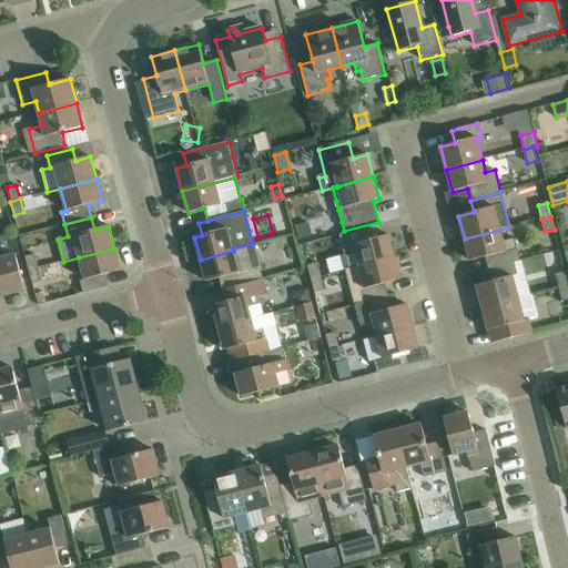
[(308,223),(295,226),(298,240),(312,235),(308,223)]
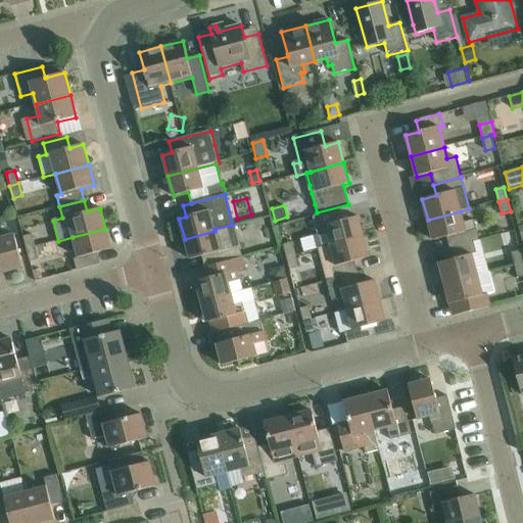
[(318,215),(314,216),(319,235),(314,237),(317,249),(318,249),(364,237),(358,217),(344,220),(341,208),(318,215)]
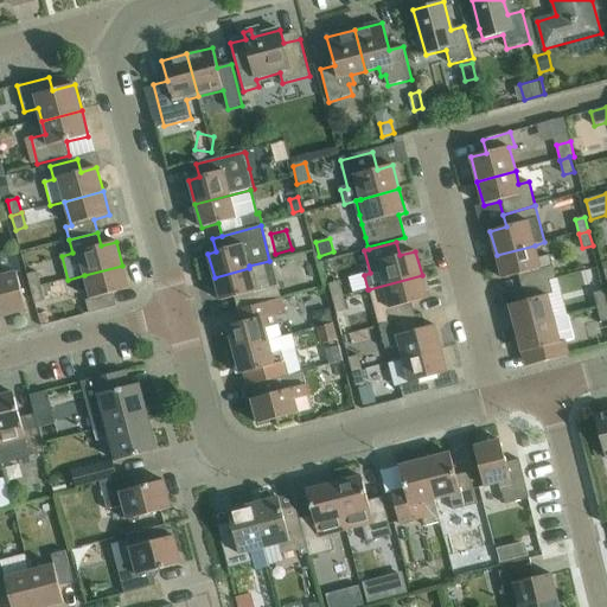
[(535,246),(497,255),(503,279),(518,275),(522,288),(556,279),(550,255),(538,259),(535,246)]
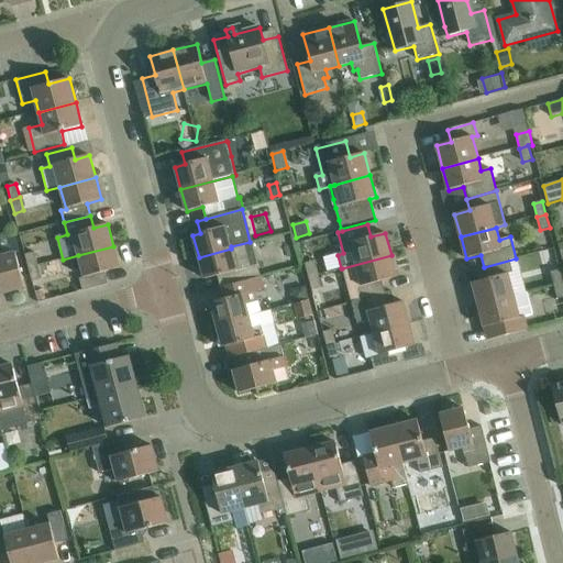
[(231,249),(199,257),(205,279),(218,276),(220,288),(261,277),(257,264),(256,264),(250,242),(231,246),(231,249)]
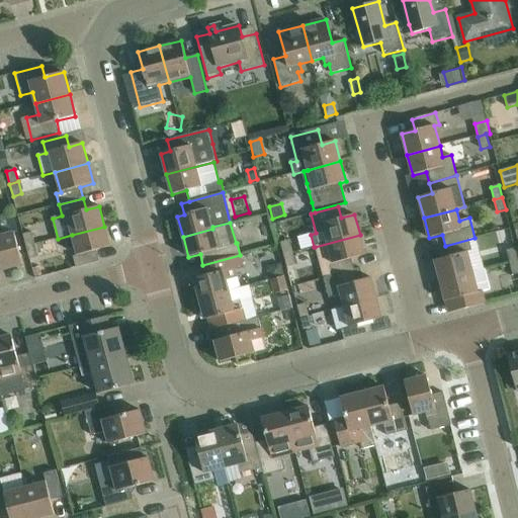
[(0,263),(2,271),(23,265),(14,233),(3,236),(0,226),(0,263)]
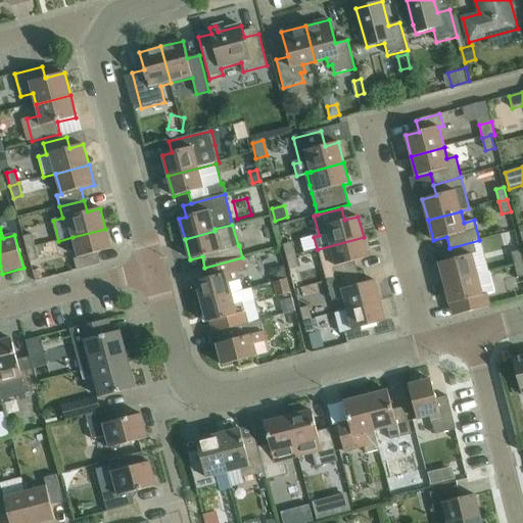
[(105,229),(73,237),(79,258),(74,259),(77,271),(100,265),(97,252),(111,249),(105,229)]
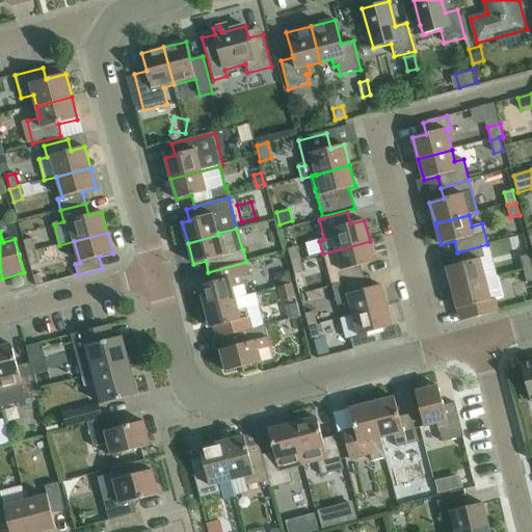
[(27,254),(36,251),(32,239),(24,241),(27,254)]
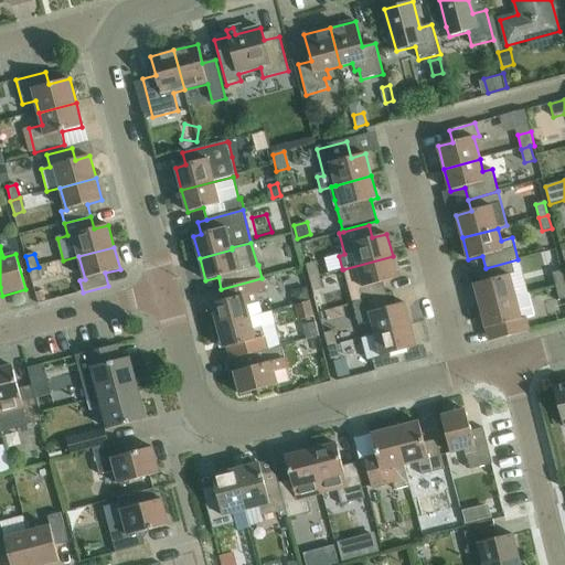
[(393,256),(343,269),(353,304),(362,301),(387,295),(384,283),(398,278),(393,256)]
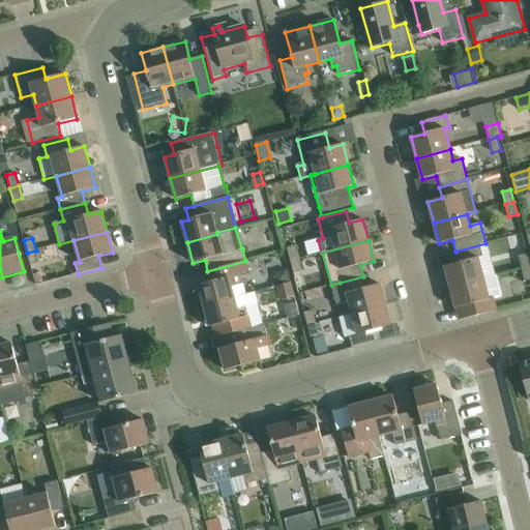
[(459,263),(445,266),(450,288),(494,276),(492,267),(486,243),(455,252),(459,263)]
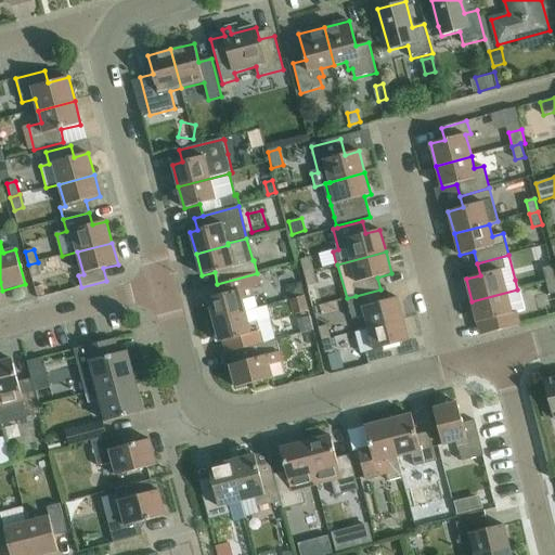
[(304,273),(313,271),(310,258),(300,260),(304,273)]
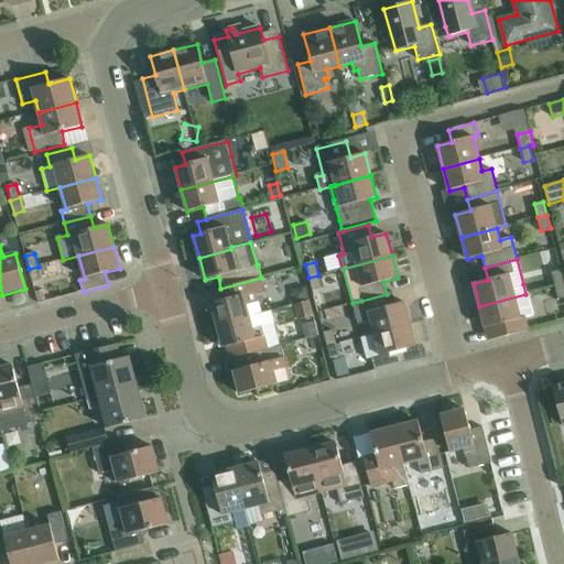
[(39,267),(29,269),(32,282),(42,280),(39,267)]
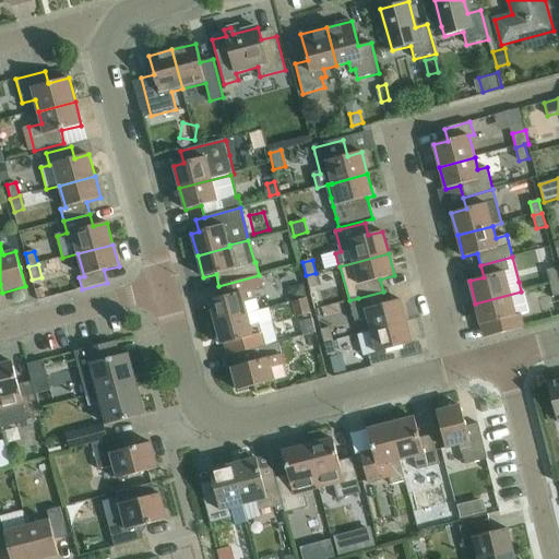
[(324,268),(323,289),(339,290),(340,268),(324,268)]
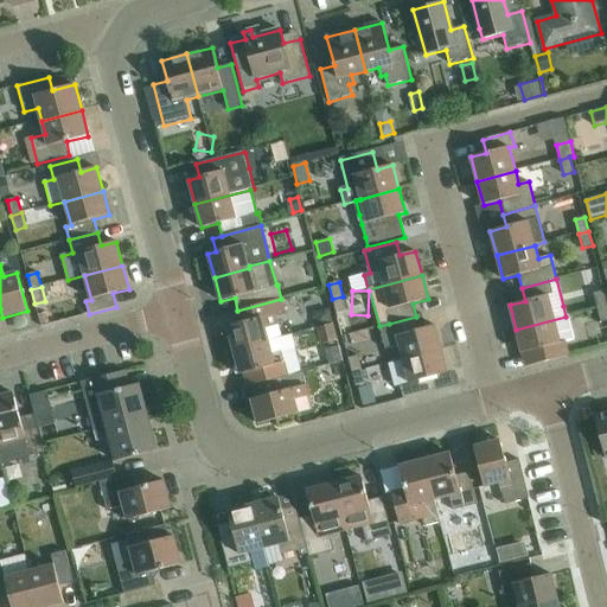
[(598,308),(606,305),(606,304),(604,291),(594,294),(598,308)]
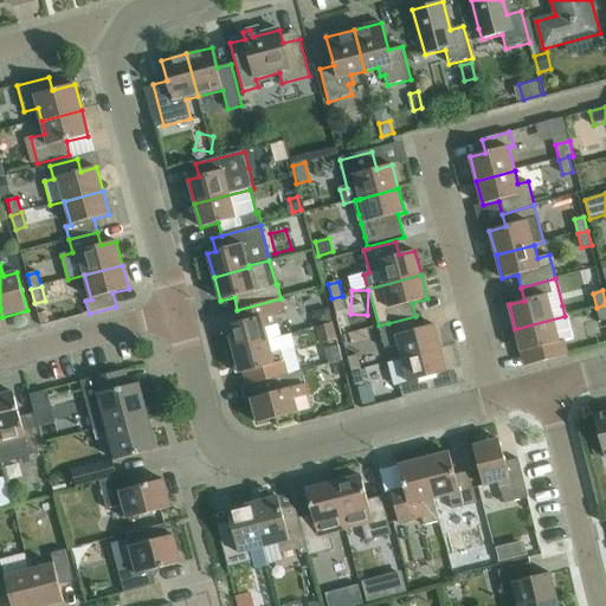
[(342,296),(331,298),(336,313),(346,310),(342,296)]
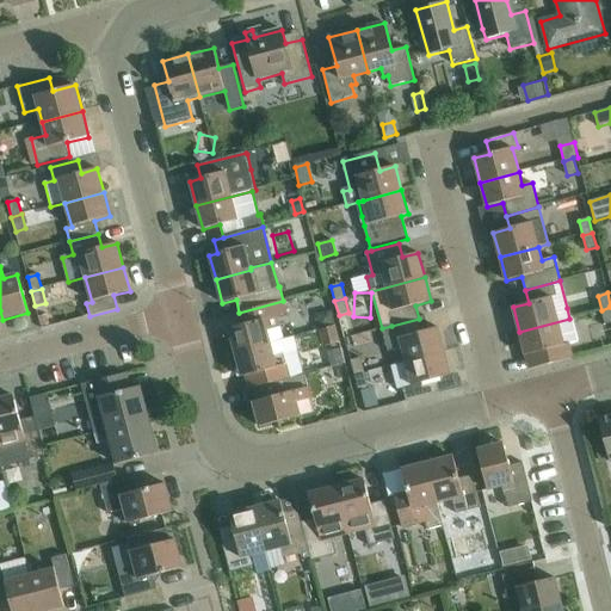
[(283,301),(239,313),(242,325),(229,328),(235,353),(270,344),(285,340),(278,316),(287,314),(283,301)]
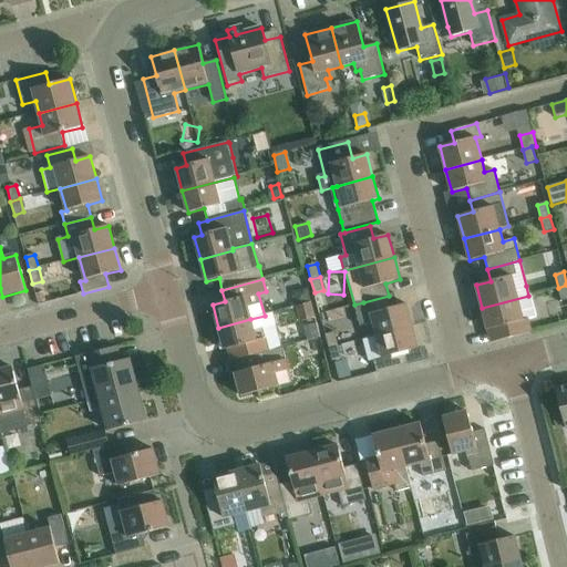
[(308,289),(296,292),(300,306),(311,301),(308,289)]
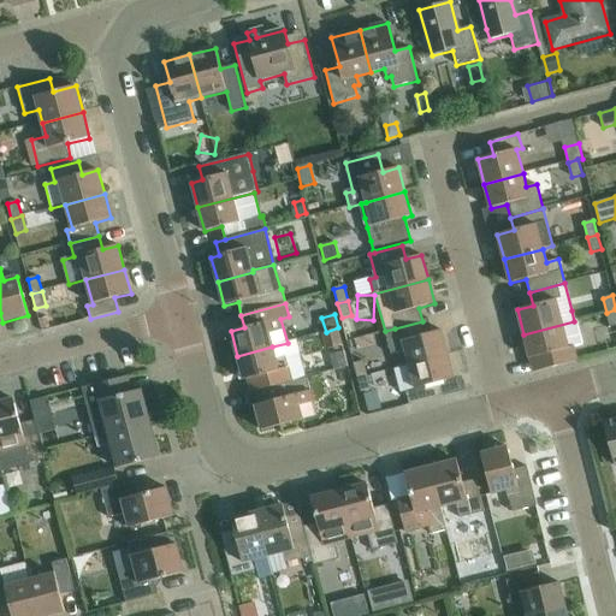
[(47,318),(39,320),(41,330),(49,327),(47,318)]
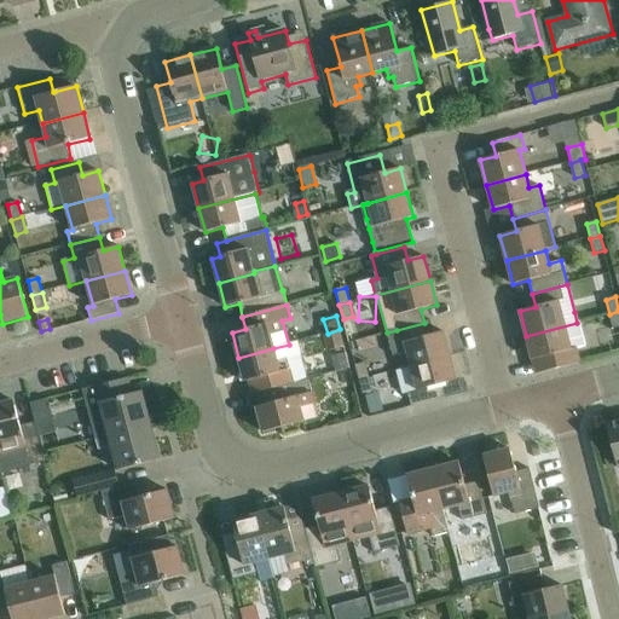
[(435,319),(424,323),(387,333),(393,356),(408,352),(411,366),(450,357),(444,331),(439,333),(435,319)]
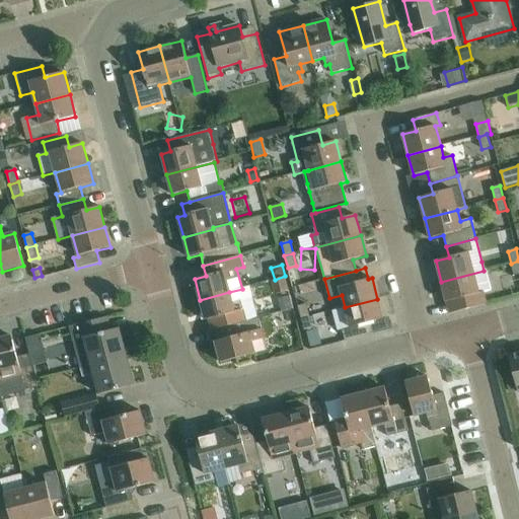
[(487,270),(484,271),(441,282),(446,302),(447,302),(450,313),(487,304),(484,292),(491,290),(487,270)]
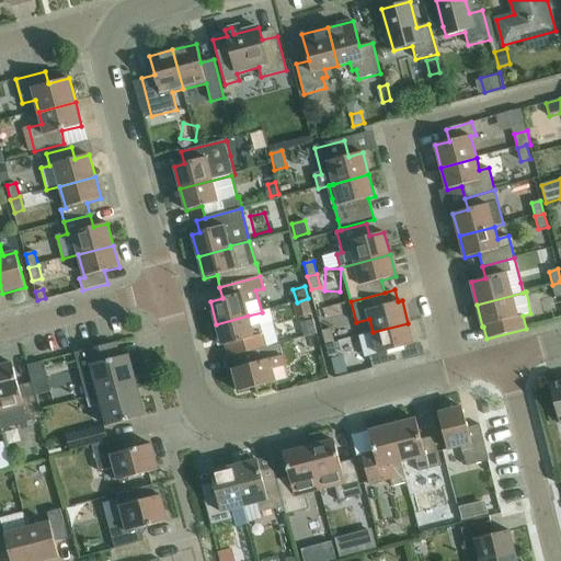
[(309,301),(293,306),(296,320),(313,316),(312,312),(309,301)]
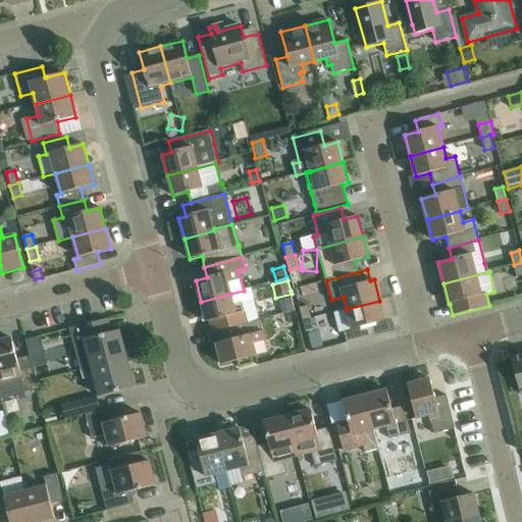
[(307,281),(307,293),(326,293),(326,281),(307,281)]
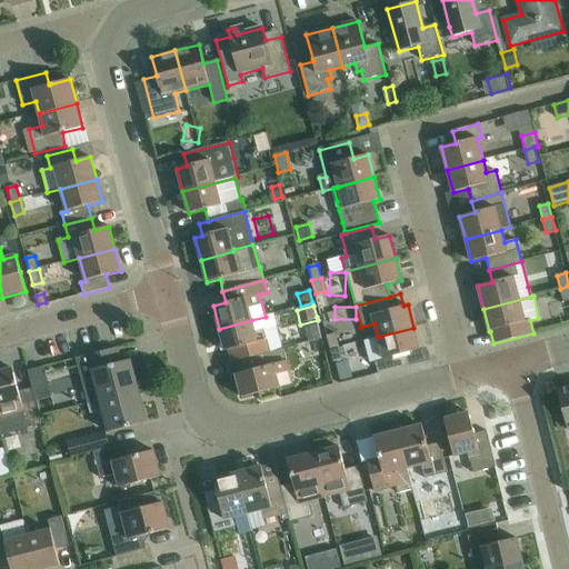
[(251,320),(219,329),(225,351),(228,350),(231,362),(240,360),(253,357),(283,349),(277,322),(275,313),(266,317),(251,320)]
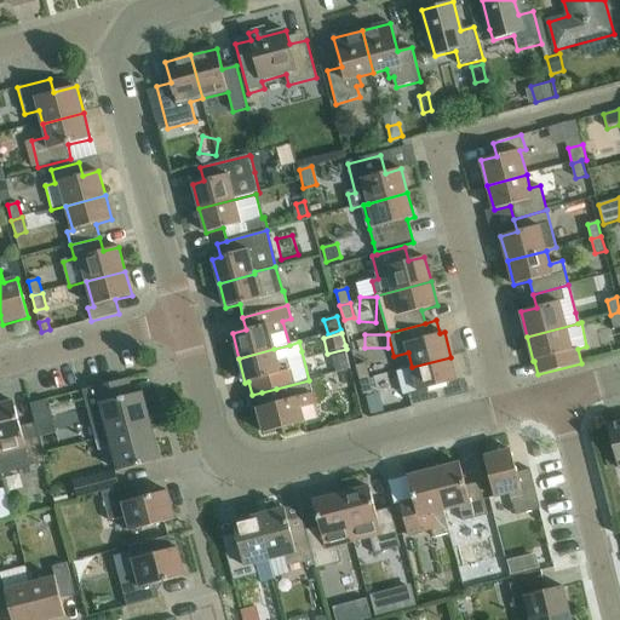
[(345,355),(331,359),(336,373),(349,369),(345,355)]
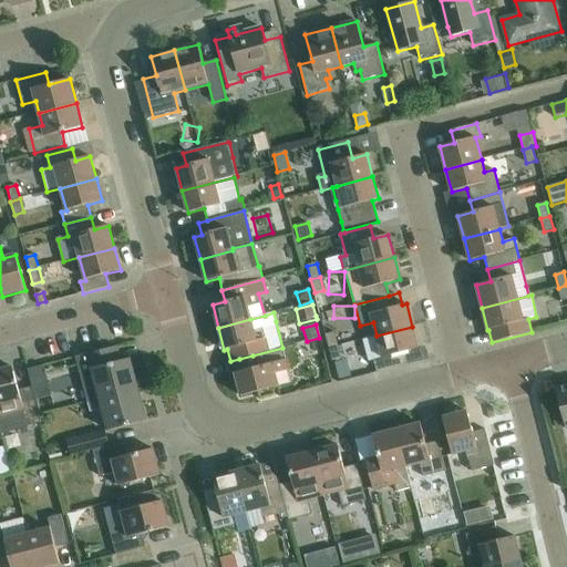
[(377,336),(363,339),(369,361),(373,360),(377,373),(406,364),(403,352),(419,349),(412,327),(377,336)]
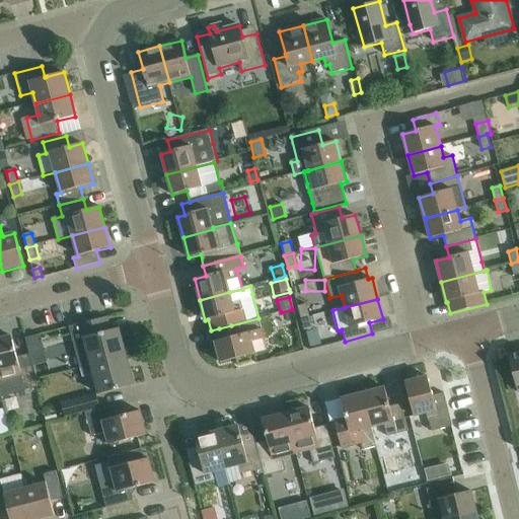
[(301,318),(309,316),(306,304),(298,306),(301,318)]
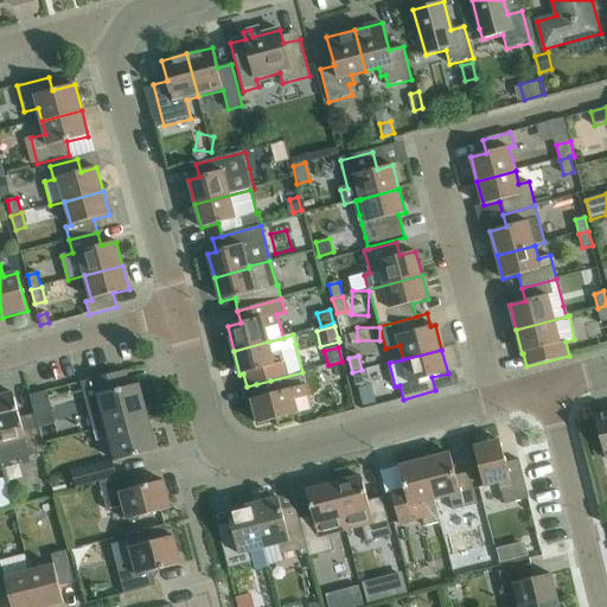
[(366,384),(362,370),(352,372),(356,387),(366,384)]
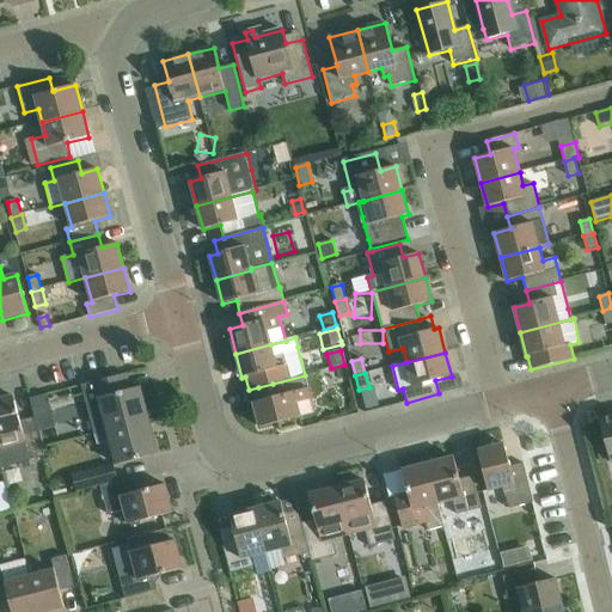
[(91,384),(83,386),(90,417),(95,435),(109,432),(109,430),(148,420),(140,387),(130,390),(127,374),(91,384)]
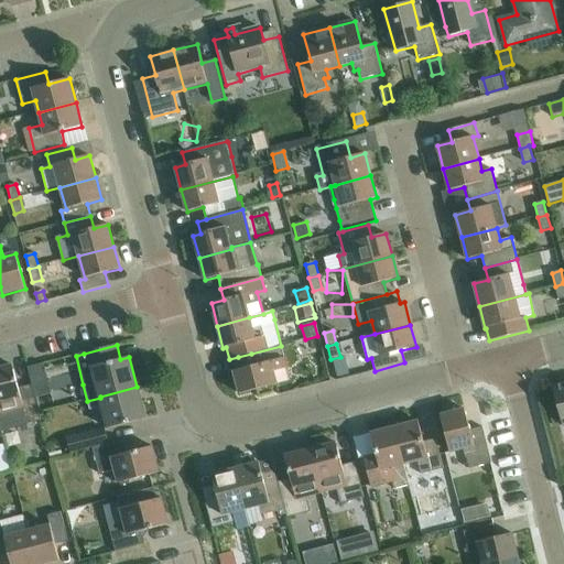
[(281,346),(251,354),(255,366),(234,371),(240,394),(277,384),(273,371),(288,368),(281,346)]
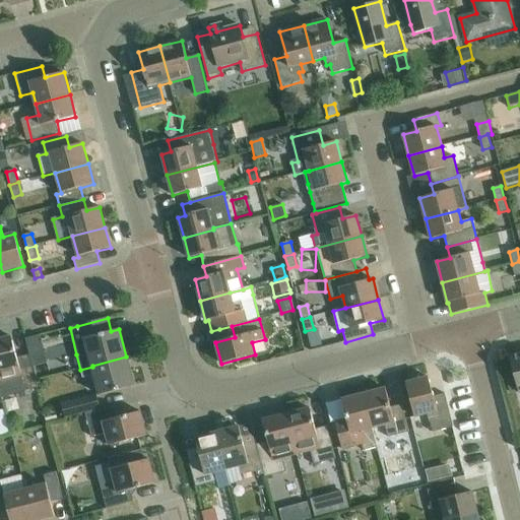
[(318,330),(306,333),(311,348),(322,345),(318,330)]
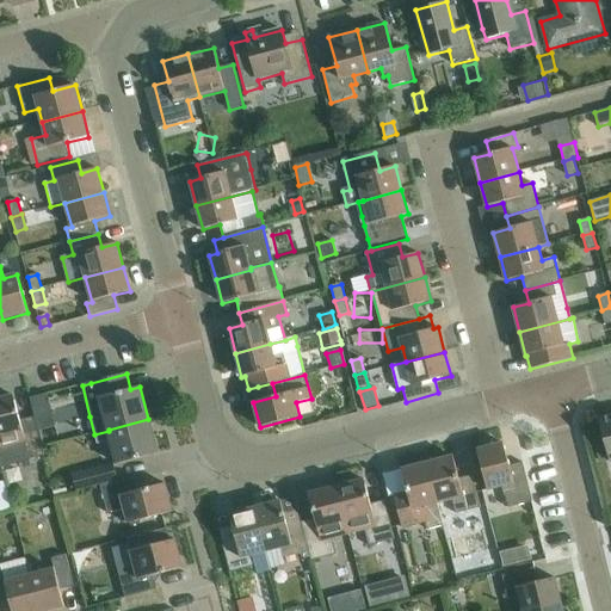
[(14,395),(0,399),(0,456),(2,467),(44,456),(36,424),(23,427),(14,395)]
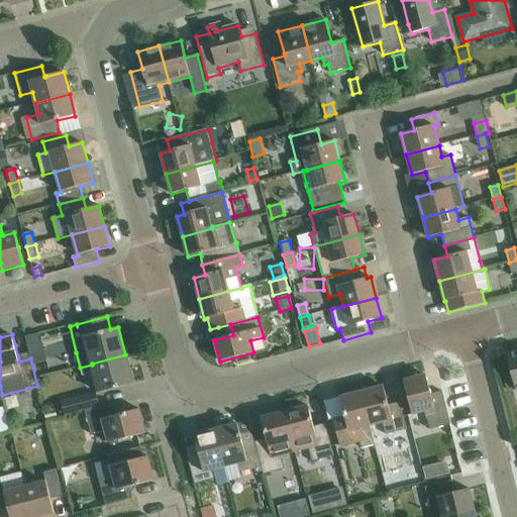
[(516,350),(506,354),(513,379),(505,381),(507,392),(516,390),(516,391),(516,390),(516,350)]
